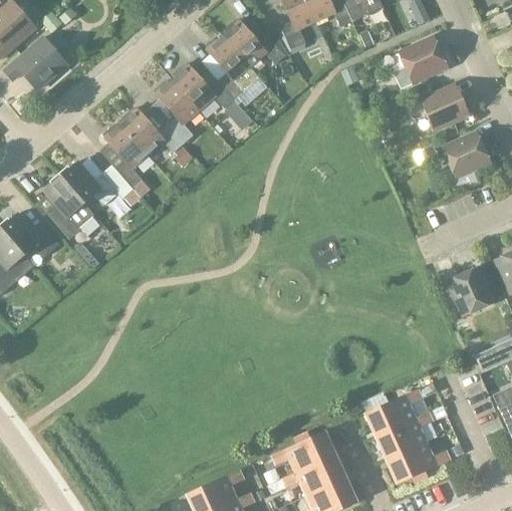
[(11,0),(0,9),(0,57),(36,26),(13,0),(11,0)]
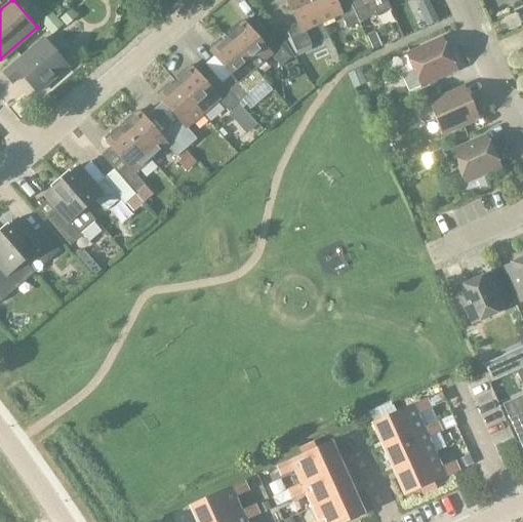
[(287,0),(297,21),(283,27),(298,52),(314,46),(306,28),(322,21),(312,0),(287,0)]
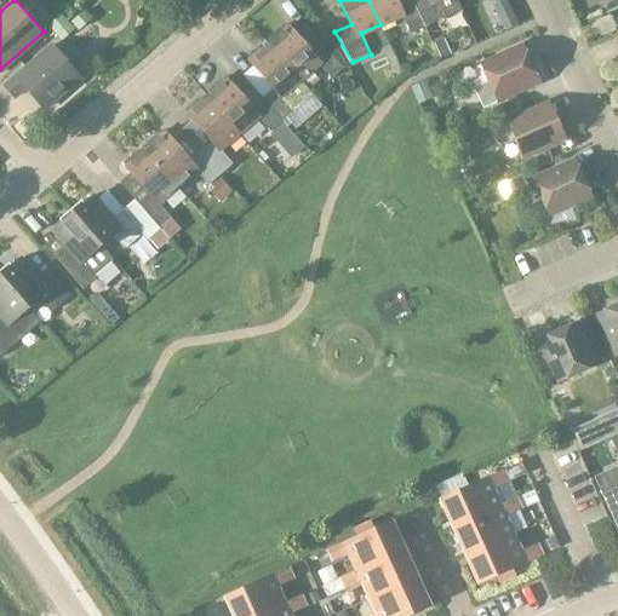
[(404,15),(411,32),(425,26),(415,0),(405,0),(400,3),(399,0),(368,0),(381,24),(404,15)]
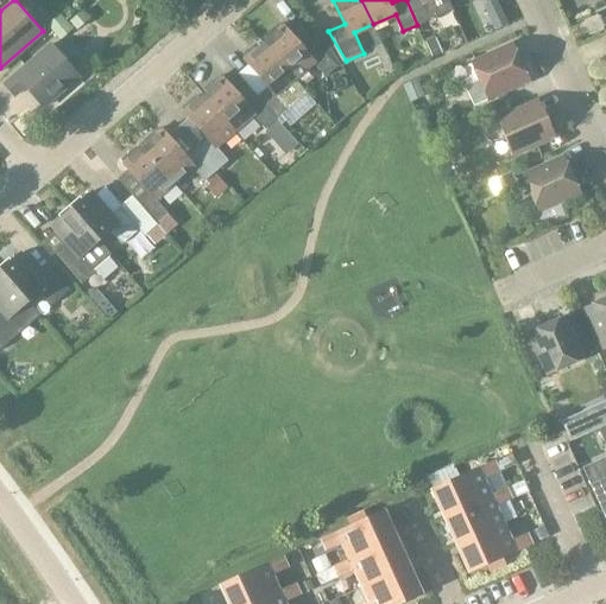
[(406,0),(417,25),(431,18),(454,7),(450,0),(406,0)]
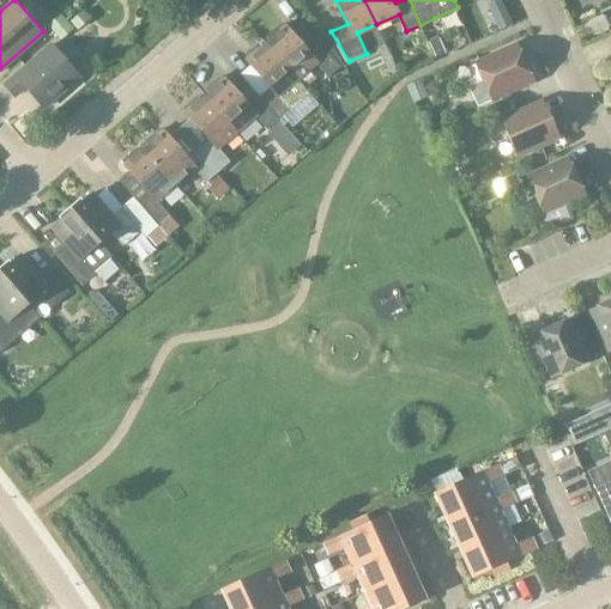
[(494,23),(508,17),(500,0),(483,0),(494,23)]
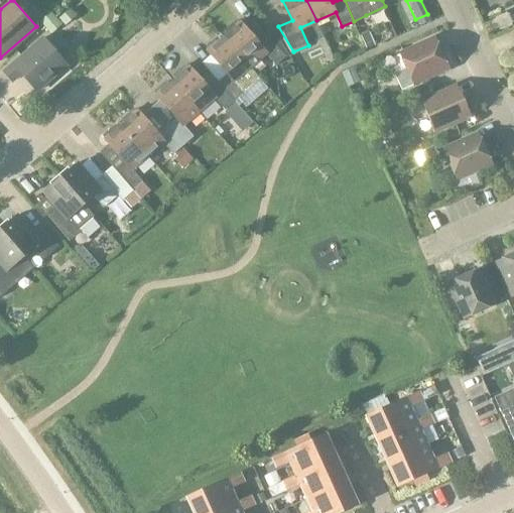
[(68,2),(55,9),(62,20),(75,13),(68,2)]
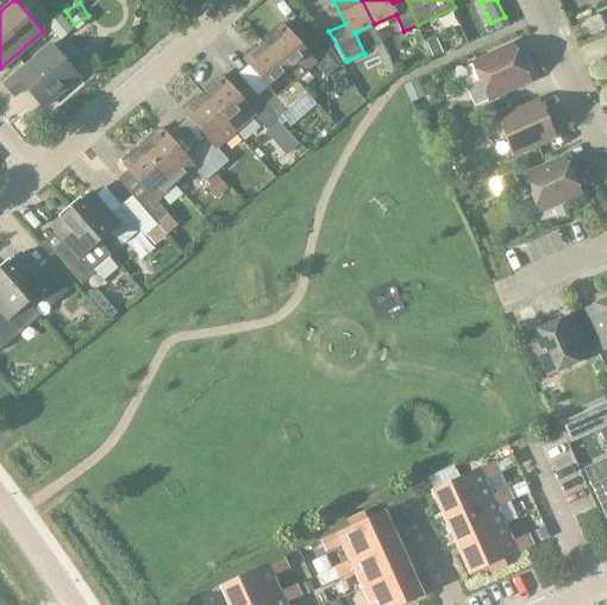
[(49,23),(55,31),(69,20),(63,12),(49,23)]
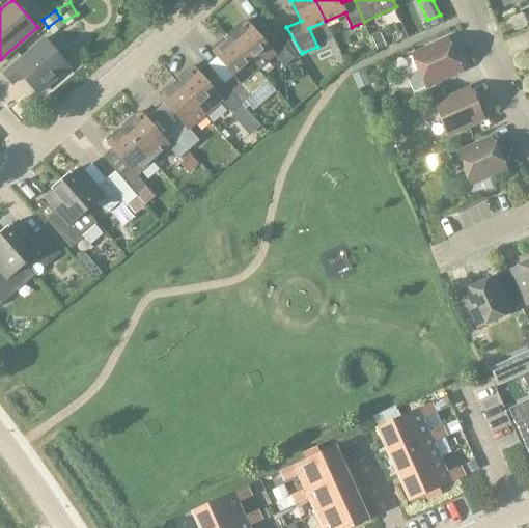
[(60,18),(48,27),(53,34),(65,24),(60,18)]
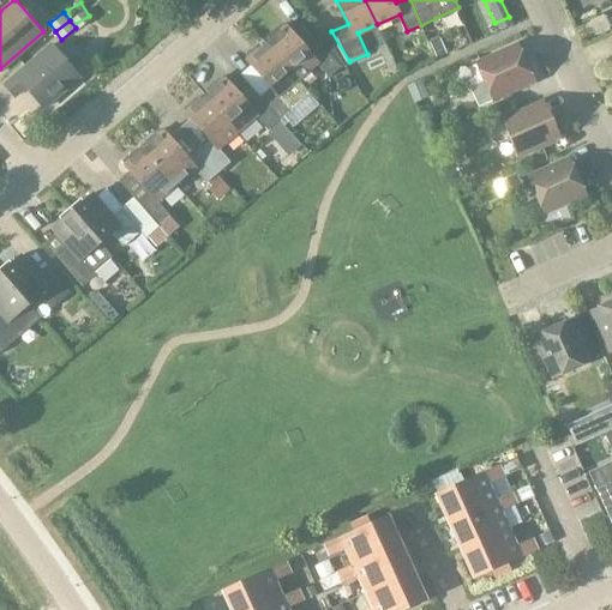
[(271,37),(268,41),(299,78),(317,61),(329,76),(341,66),(349,61),(331,31),(328,34),(322,42),(311,52),(287,24),(286,25),(283,22),(269,34),(271,37)]
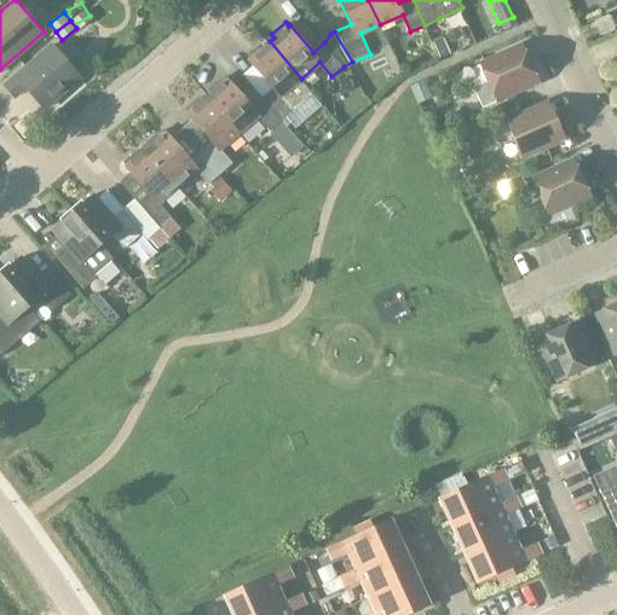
[(249,59),(274,86),(263,96),(283,119),(294,109),(313,92),(301,79),(270,41),(265,46),(263,42),(248,54),(251,58),(249,59)]
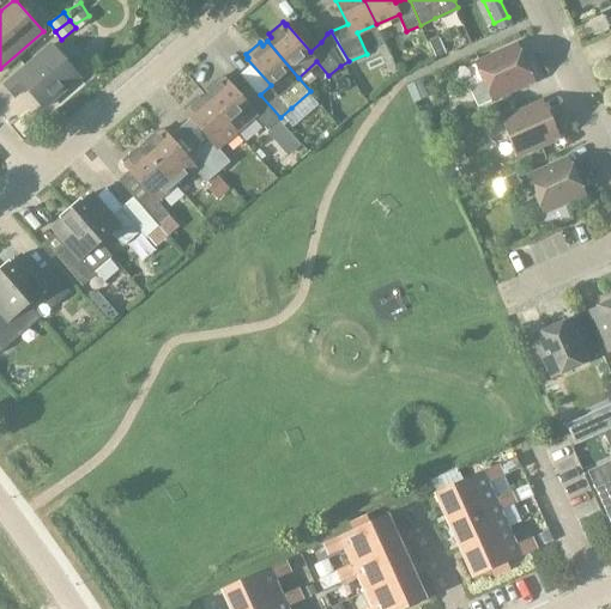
[(5,83),(16,95),(26,85),(44,107),(80,75),(53,42),(5,83)]
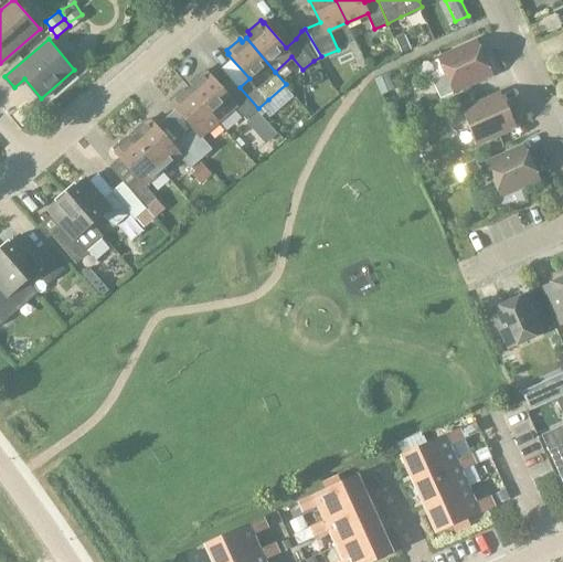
[(446,73),(434,78),(442,95),(454,89),(454,91),(492,73),(491,71),(494,66),(490,57),(485,57),(477,39),(438,56),(446,73)]
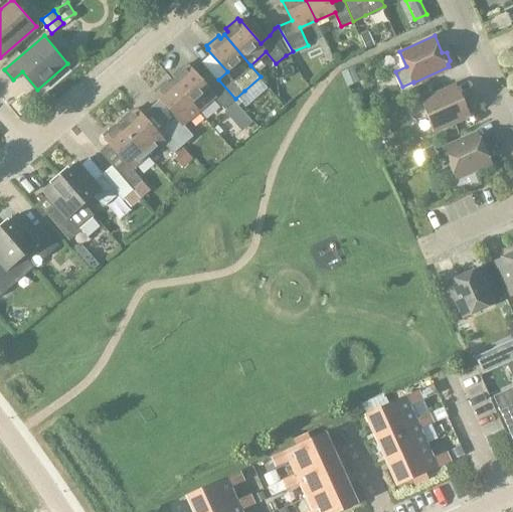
[(215,96),(225,108),(235,99),(218,79),(209,88),(189,64),(188,65),(186,62),(174,73),(176,75),(173,78),(199,110),(215,96)]
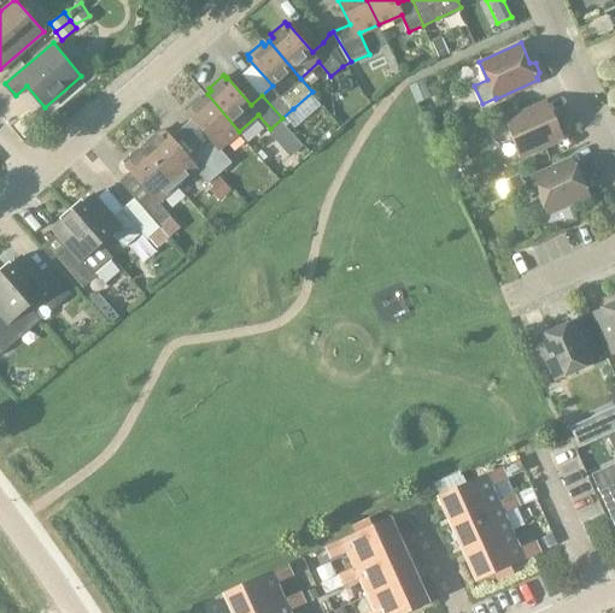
[(233,161),(221,147),(239,131),(208,94),(203,99),(200,95),(186,107),(188,111),(187,112),(211,139),(200,148),(221,171),(233,161)]
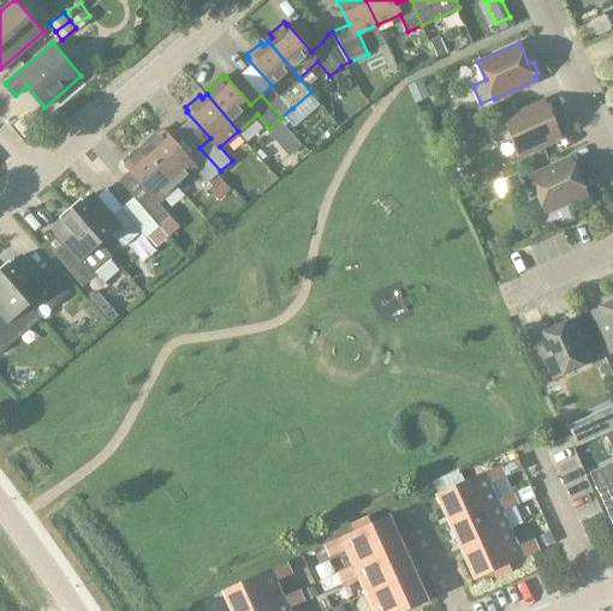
[(545,100),(504,118),(521,155),(561,137),(545,100)]
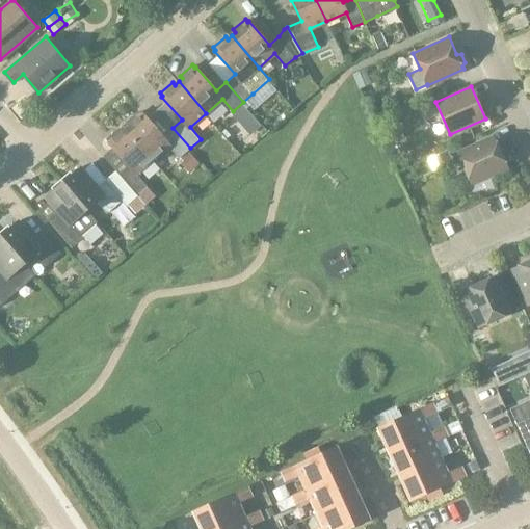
[(169,144),(180,157),(190,148),(173,128),(163,136),(142,112),(141,113),(139,110),(127,121),(129,124),(126,127),(153,159),(169,144)]
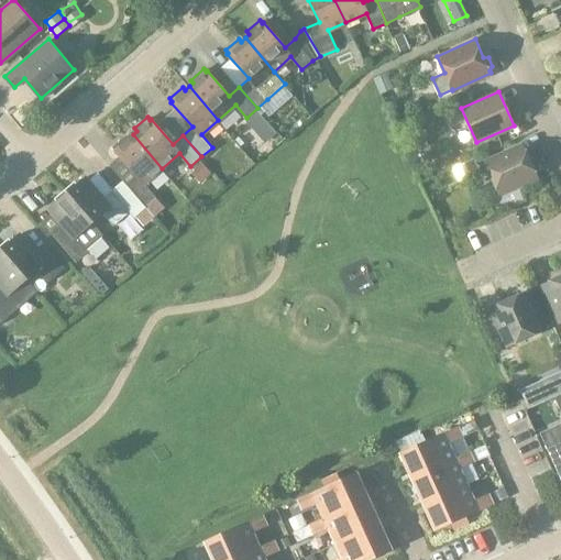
[(162,168),(133,134),(129,138),(127,135),(113,146),(116,149),(114,150),(136,175),(127,184),(155,216),(165,206),(145,183),(162,168)]
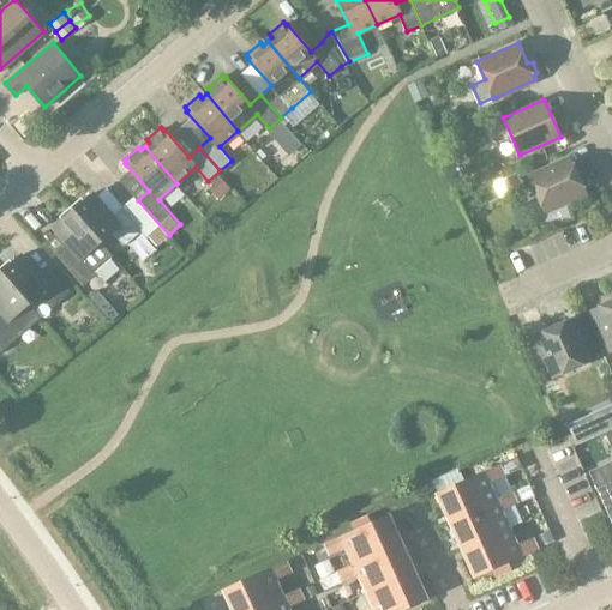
[(570,156),(528,175),(545,212),(587,193),(570,156)]
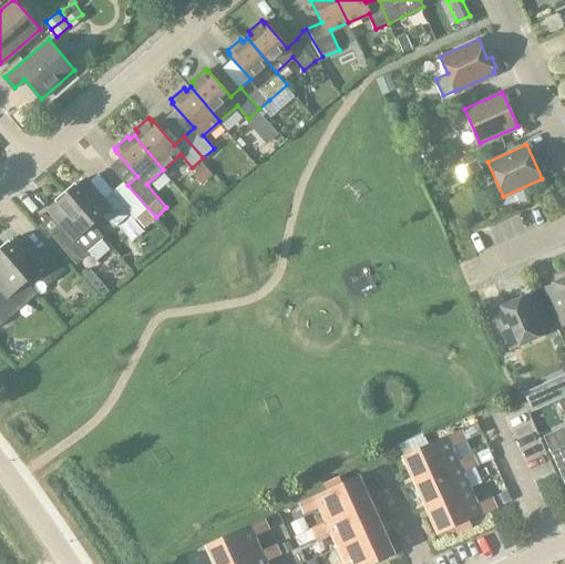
[(104,181),(114,173),(100,153),(90,160),(104,181)]
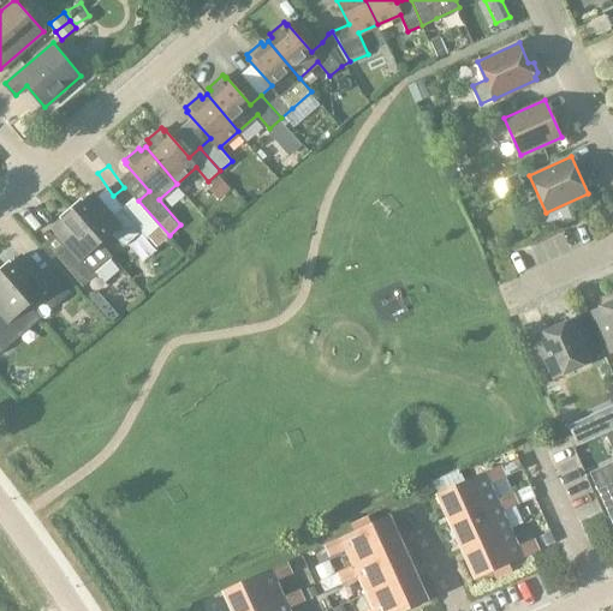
[(93,192),(73,209),(101,241),(111,233),(126,244),(143,229),(158,245),(170,235),(138,201),(135,196),(113,215),(93,192)]
